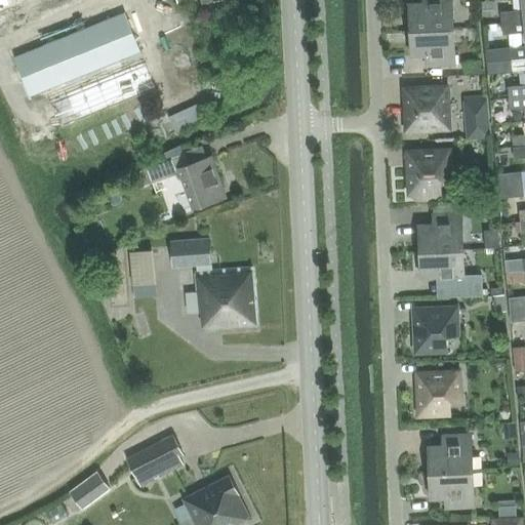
[(501,24),(524,21),(524,0),(521,0),(522,10),(500,12),(501,24)]
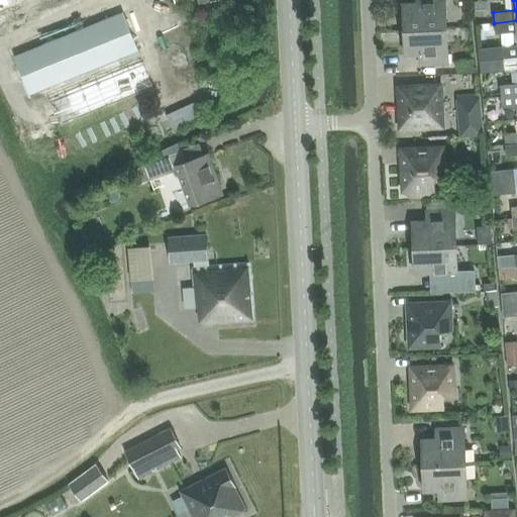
[(403,29),(445,27),(444,1),(402,3),(403,29)]
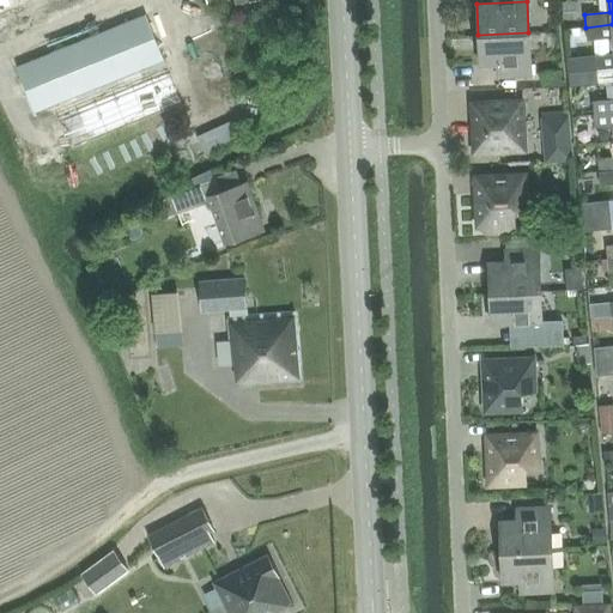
[(36,114),(165,61),(146,14),(17,67),(36,114)]
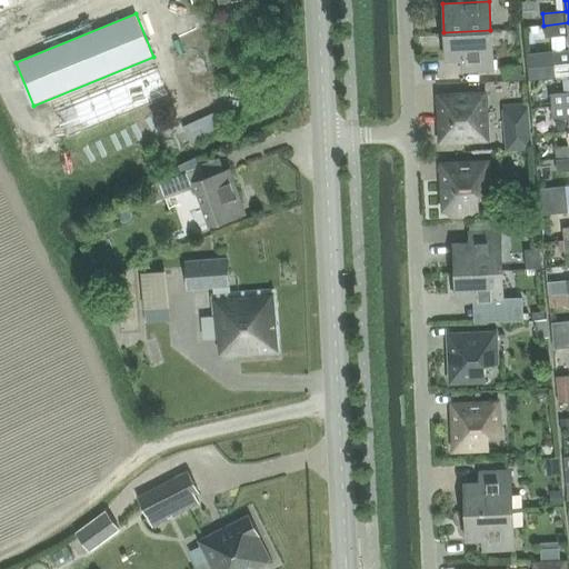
[(568,43),(568,22),(543,26),(545,38),(568,36),(568,43)]
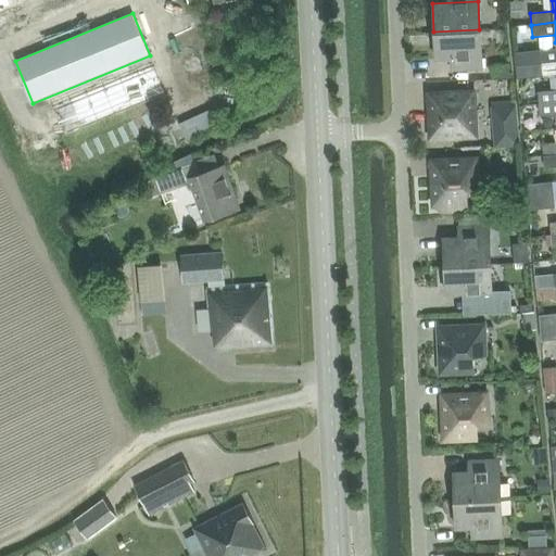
[(479,29),(433,32),(434,60),(480,58),(479,29)]
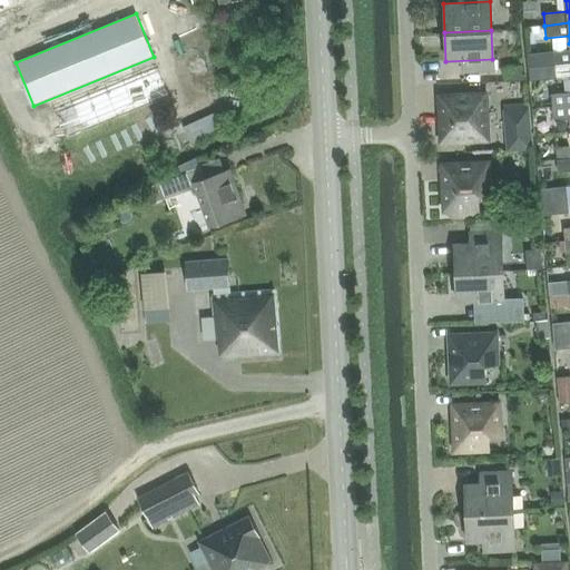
[(528,68),(553,66),(552,53),(527,56),(528,68)]
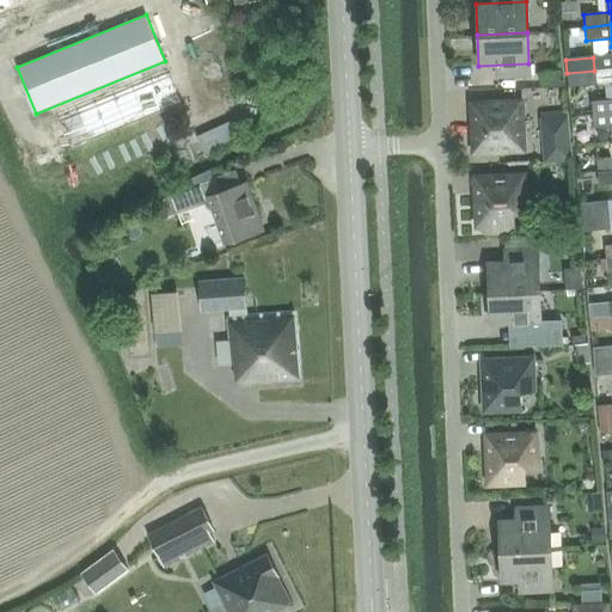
[(539,71),(543,87),(558,85),(556,68),(539,71)]
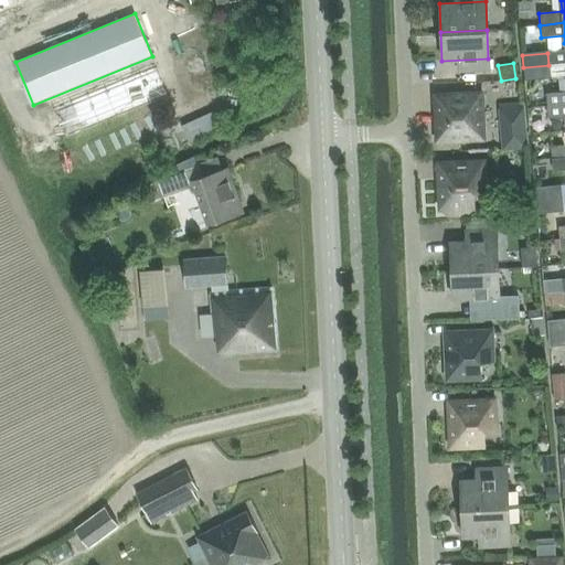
[(547,106),(564,104),(564,63),(548,65),(523,67),(524,81),(550,78),(564,76),(564,91),(545,93),(547,106)]
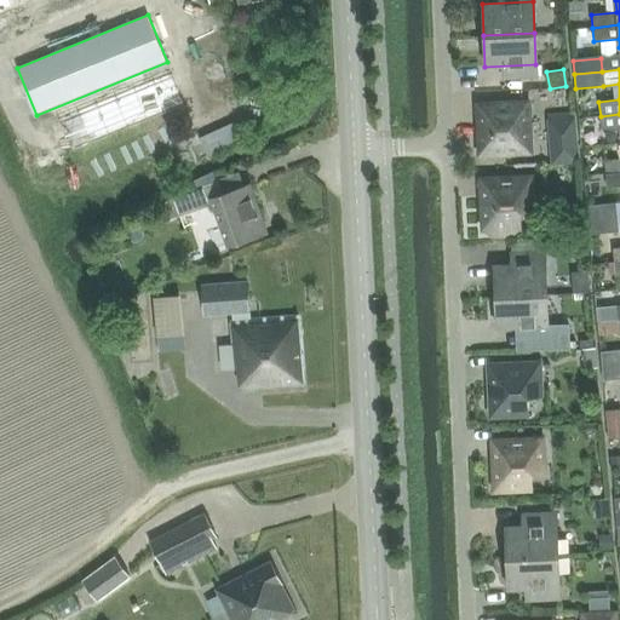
[(72,151),(185,105),(172,73),(58,119),(72,151)]
